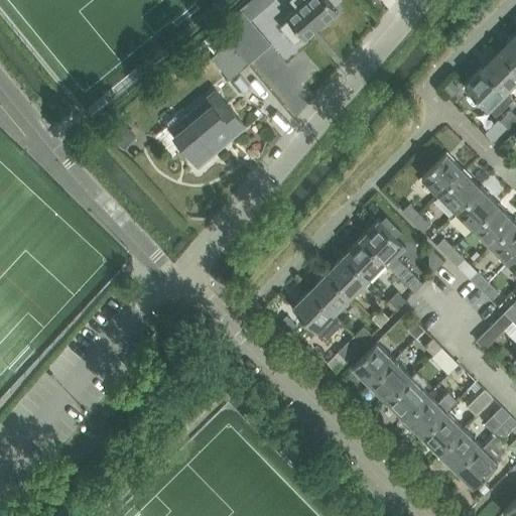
[(289,0),(296,7),(285,17),(288,20),(280,26),(294,42),(301,36),(304,39),(325,21),(326,22),(338,12),(327,0),(289,0)]
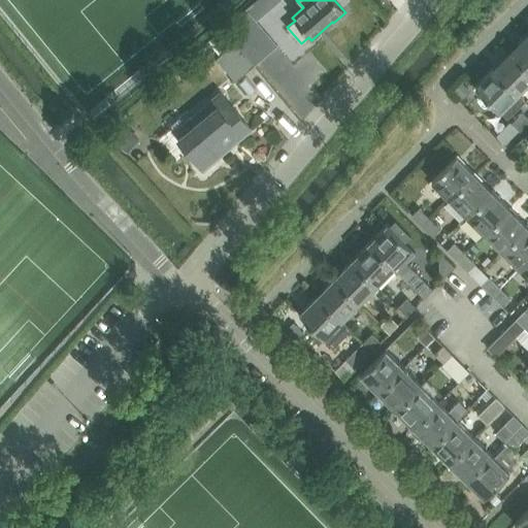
[(245,9),(226,26),(257,64),(277,45),(245,9)]
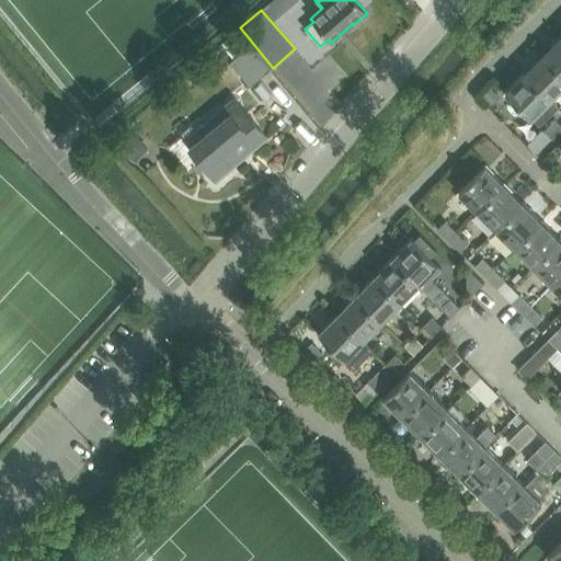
[(273,68),(240,27),(220,44),(235,59),(232,61),(252,86),(273,68)]
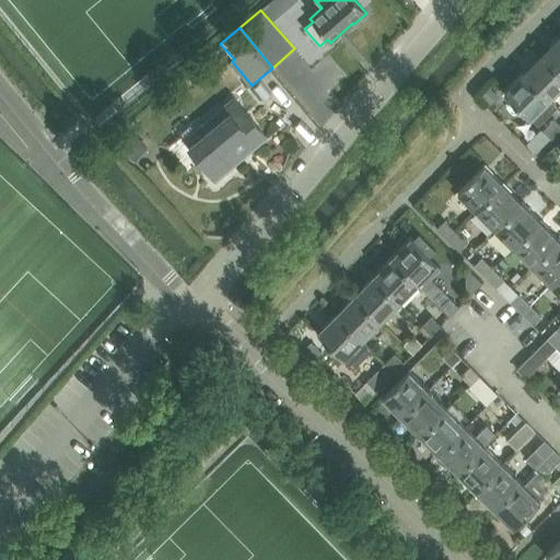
[(559,71),(559,35),(543,54),(559,71)]
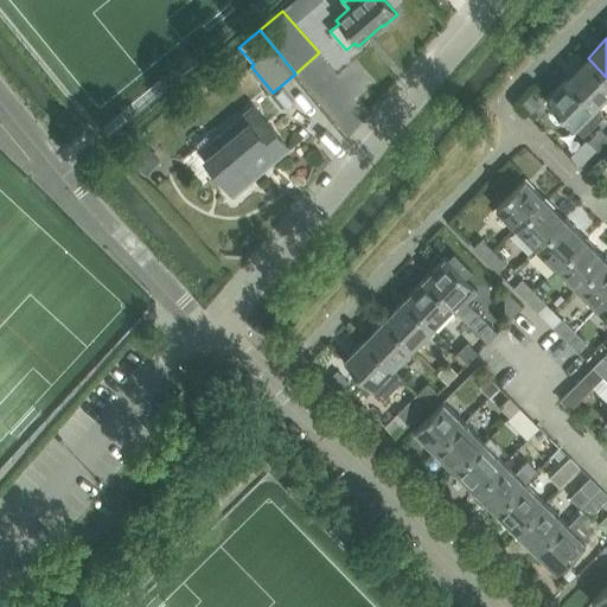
[(606,77),(588,58),(567,80),(595,107),(606,94),(606,77)]
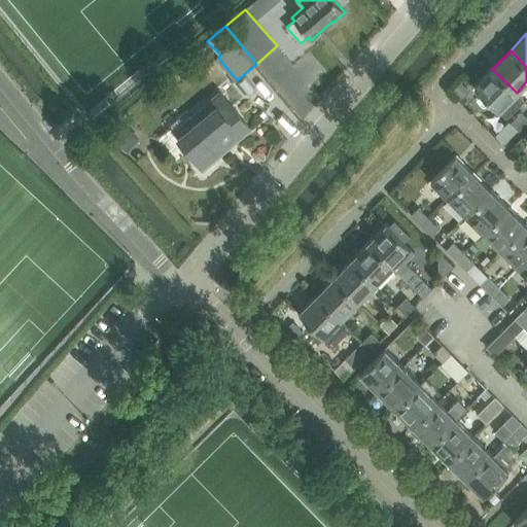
[(475,86),(498,110),(517,93),(492,69),(475,86)]
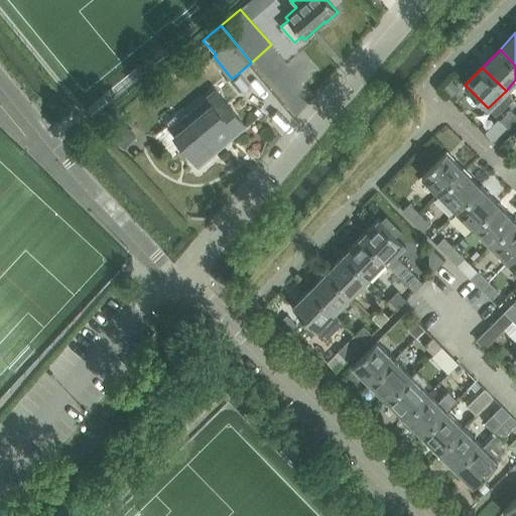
[(449,82),(442,89),(452,97),(458,90),(449,82)]
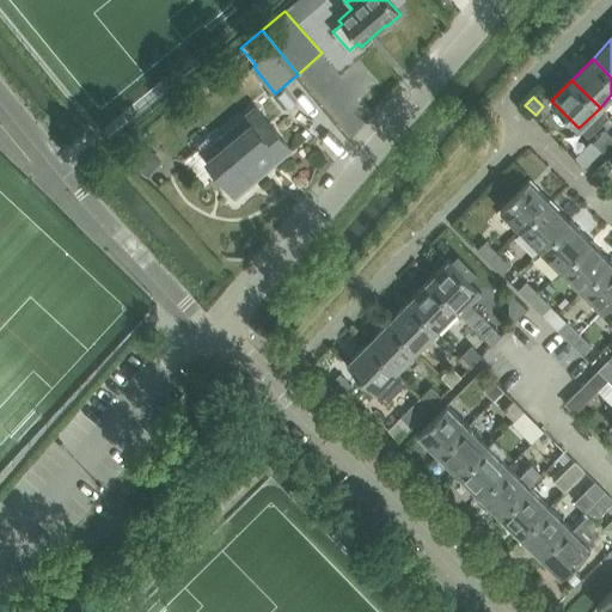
[(236,194),(289,148),(256,109),(216,141),(213,138),(208,136),(199,144),(199,150),(236,194)]
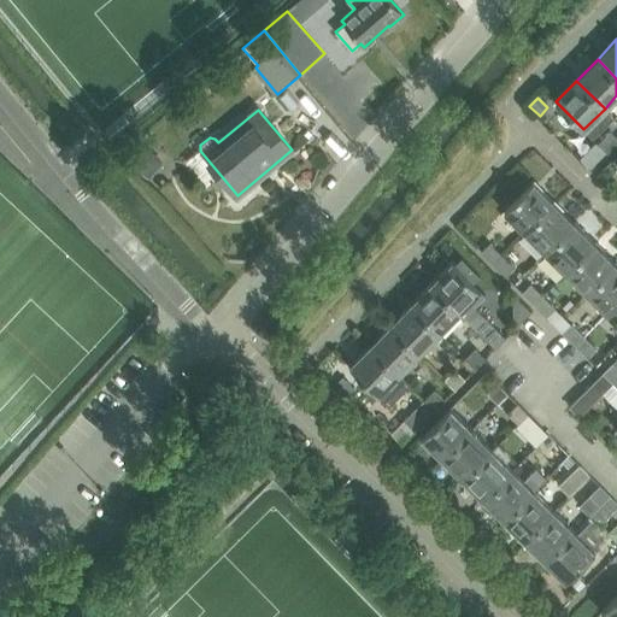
[(616,141),(609,133),(597,145),(605,154),(616,141)]
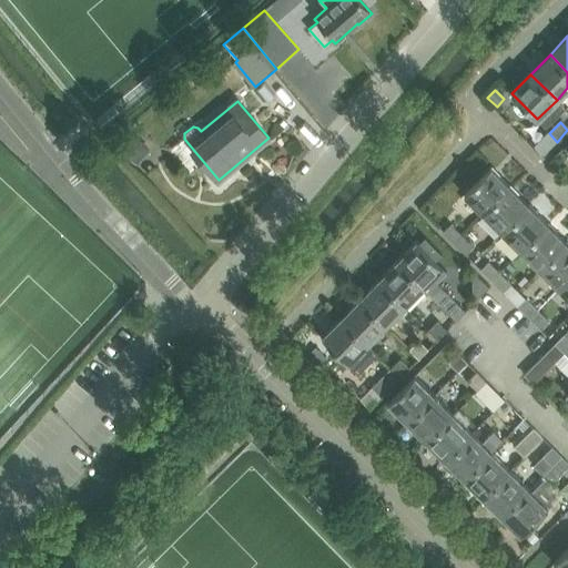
[(133,137),(120,152),(134,164),(148,149),(133,137)]
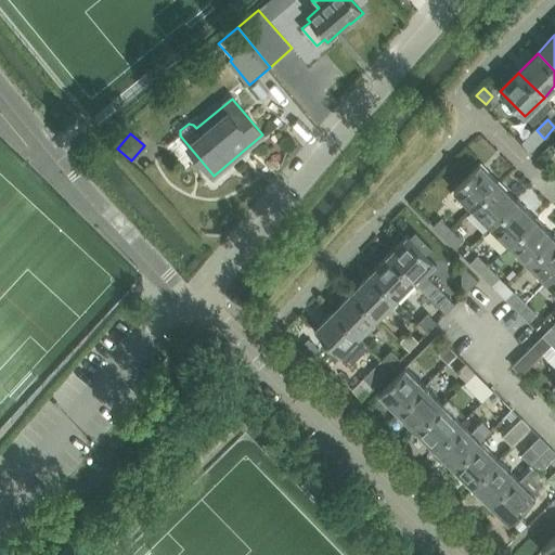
[(479,164),(452,191),(470,209),(498,182),(479,164)]
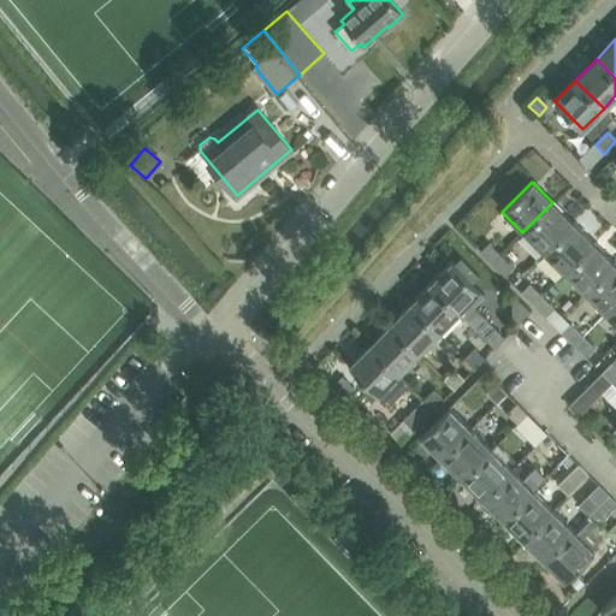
[(522,232),(544,253),(573,223),(552,202),(522,232)]
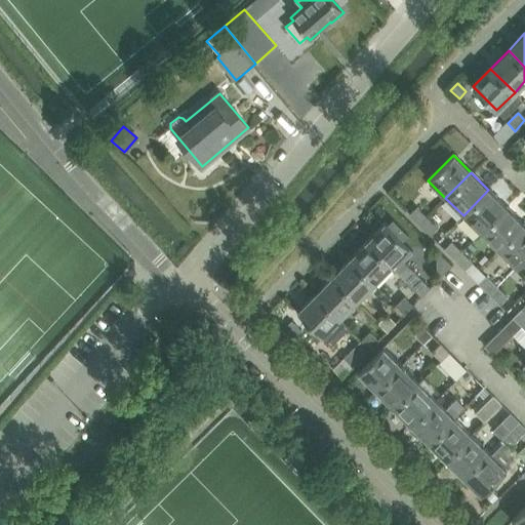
[(507,207),(488,190),(463,215),(481,233),(507,207)]
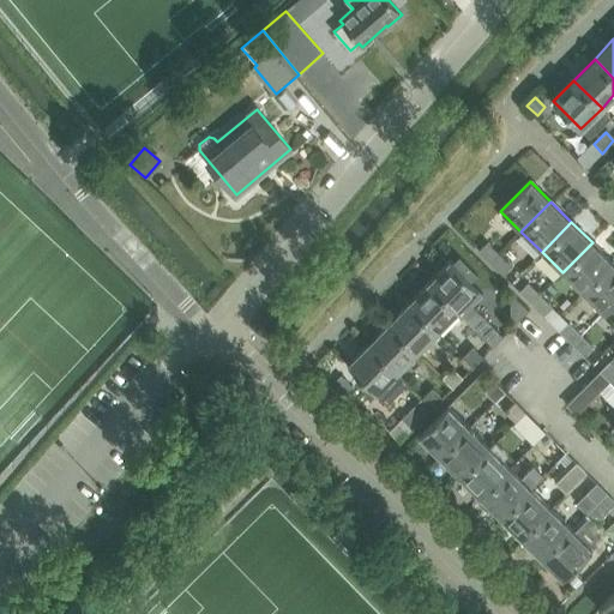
[(487,241),(479,251),(491,263),(499,253),(487,241)]
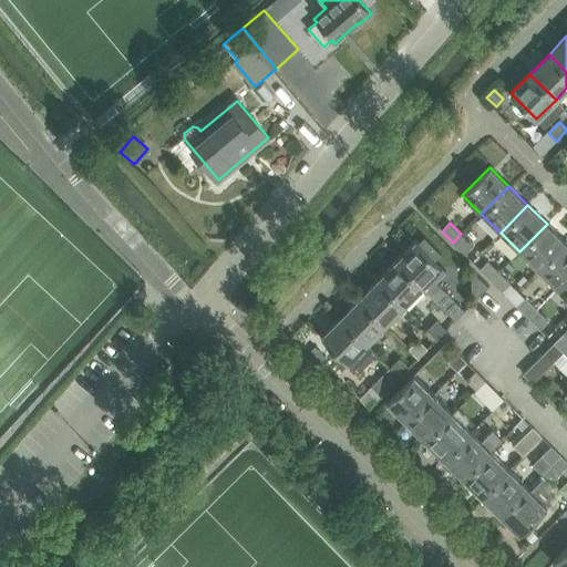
[(547,224),(519,251),(538,270),(565,243),(547,224)]
